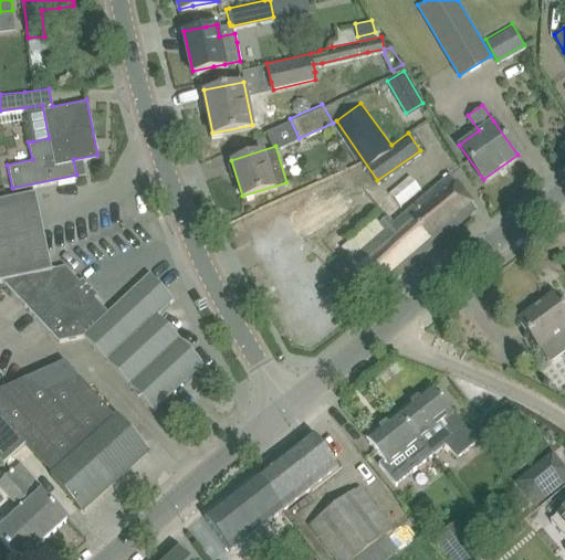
[(379,289),(475,205),(447,173),(389,223),(383,217),(378,220),(374,214),(341,244),(352,256),(351,257),(379,289)]
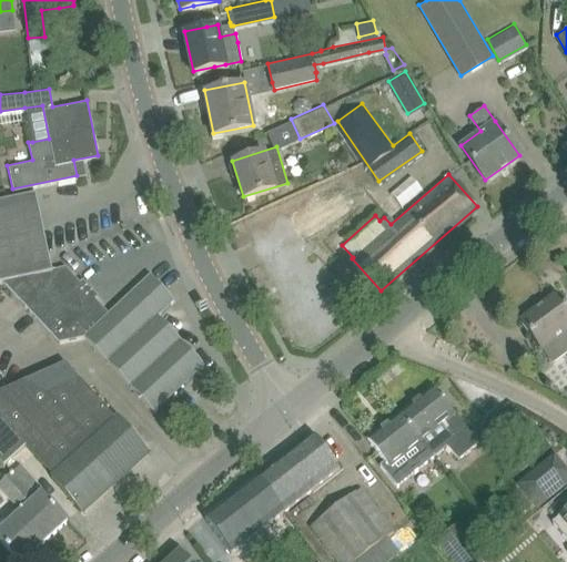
[(396,202),(421,188),(413,174),(388,186),(396,202)]
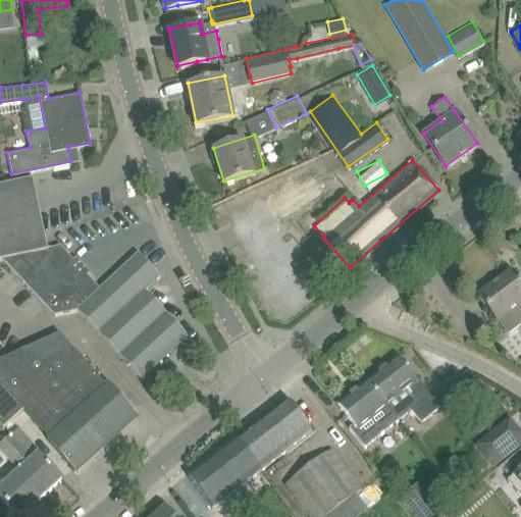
[(316,169),(307,173),(314,190),(323,186),(316,169)]
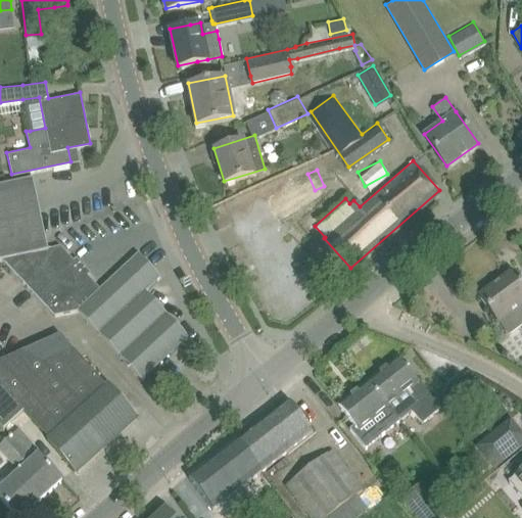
[(12,180),(0,182),(0,257),(2,257),(54,314),(77,308),(141,377),(187,334),(144,288),(159,275),(137,250),(99,286),(95,281),(87,272),(73,257),(59,243),(47,246),(47,245),(45,246),(30,178),(33,178),(32,176),(12,180)]
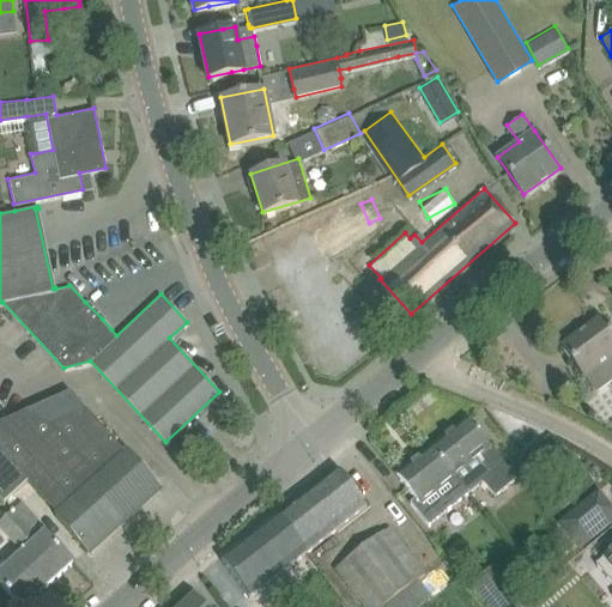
[(343,212),(323,220),(332,241),(352,231),(343,212)]
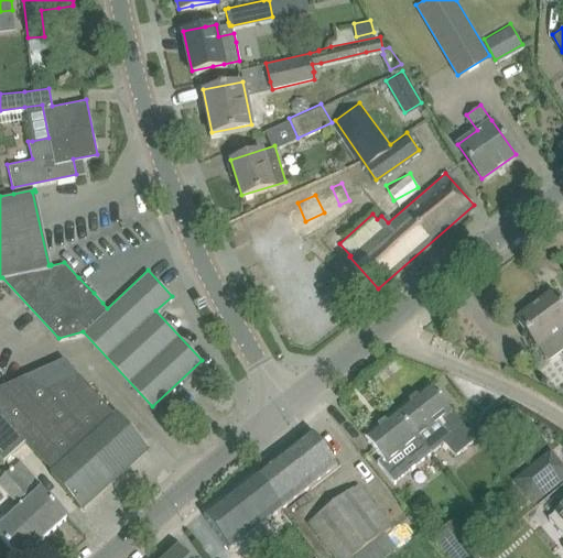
[(562,305),(551,290),(516,316),(537,343),(538,342),(549,357),(562,346),(562,305)]
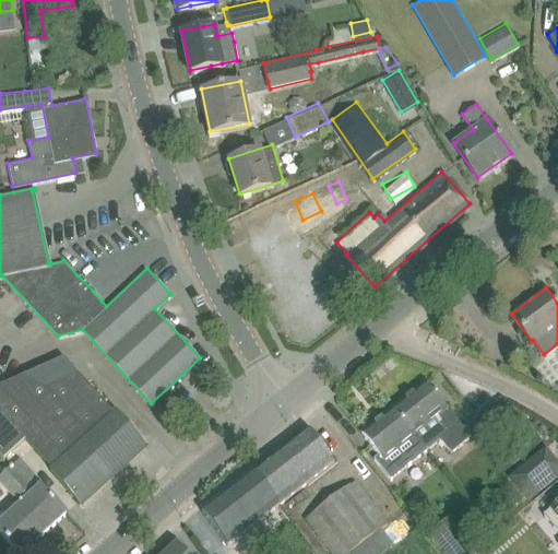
[(9,379),(0,384),(0,405),(26,435),(25,436),(51,466),(49,467),(79,499),(83,504),(147,446),(143,440),(142,439),(129,425),(129,424),(99,391),(98,392),(64,355),(9,379)]
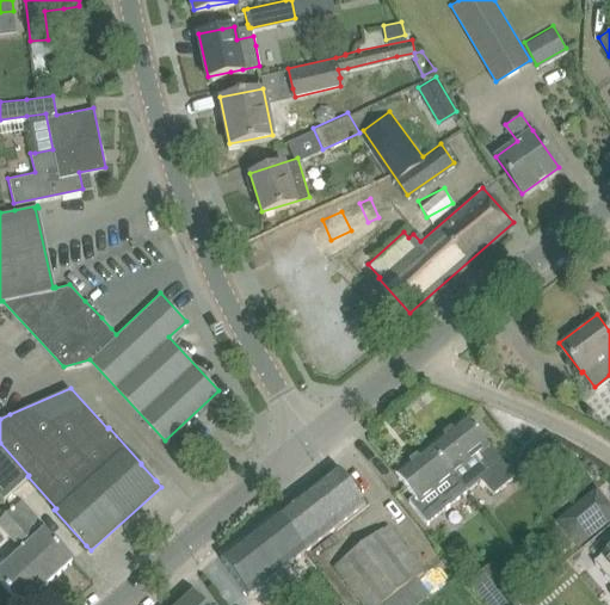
[(480,476),(493,491),(513,474),(466,414),(430,442),(466,487),(480,476)]
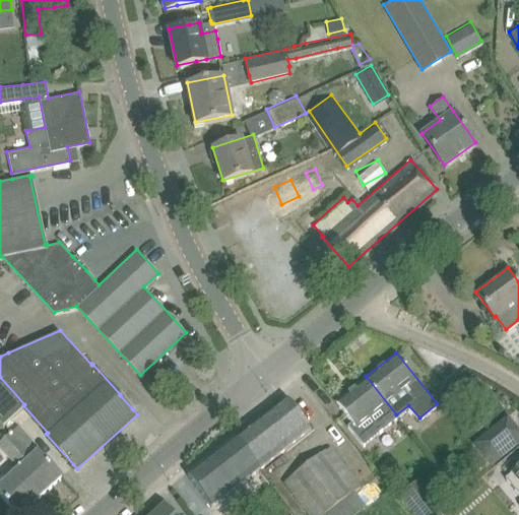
[(384,425),(396,414),(366,376),(335,400),(351,421),(347,424),(363,442),(384,425)]
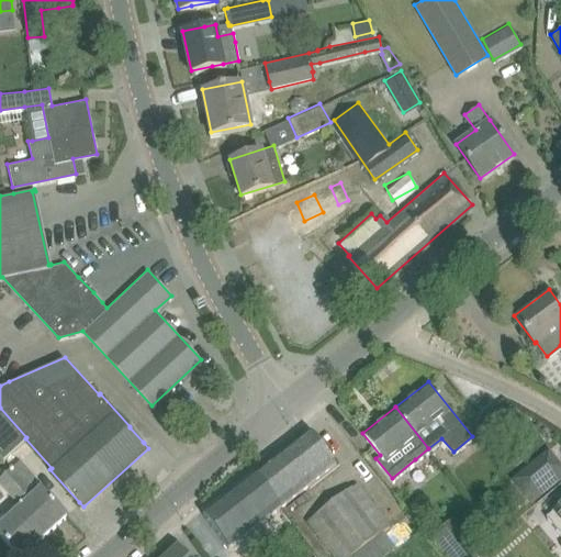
[(0,455),(3,459),(25,438),(26,437),(0,408),(0,455)]
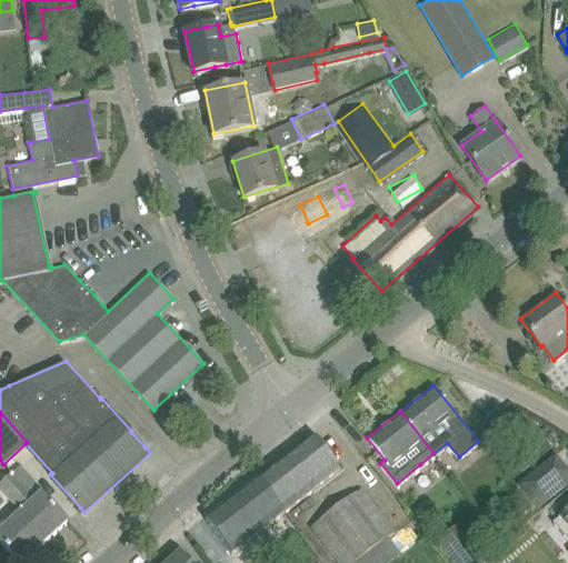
[(312,433),(257,476),(284,510),(339,466),(312,433)]
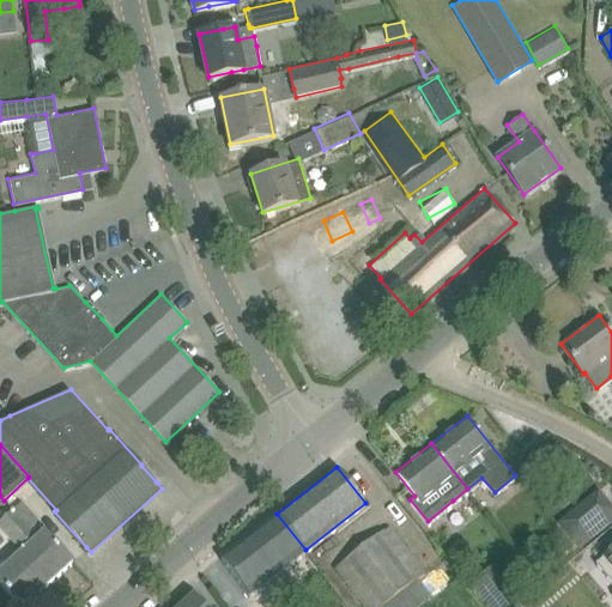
[(592,495),(568,514),(582,533),(570,542),(575,548),(587,538),(611,517),(611,516),(611,507),(598,490),(592,495)]
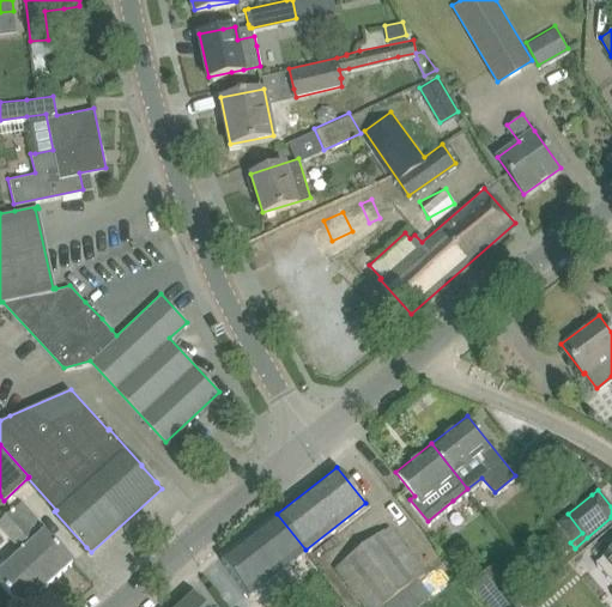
[(38,534),(29,523),(37,516),(22,499),(0,517),(0,523),(22,548),(0,566),(0,581),(22,606),(72,560),(44,529),(38,534)]
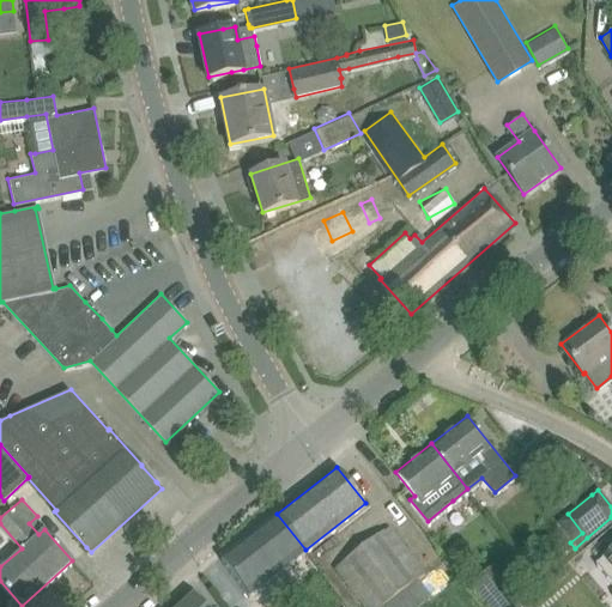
[(220,557),(248,593),(306,550),(277,514),(220,557)]
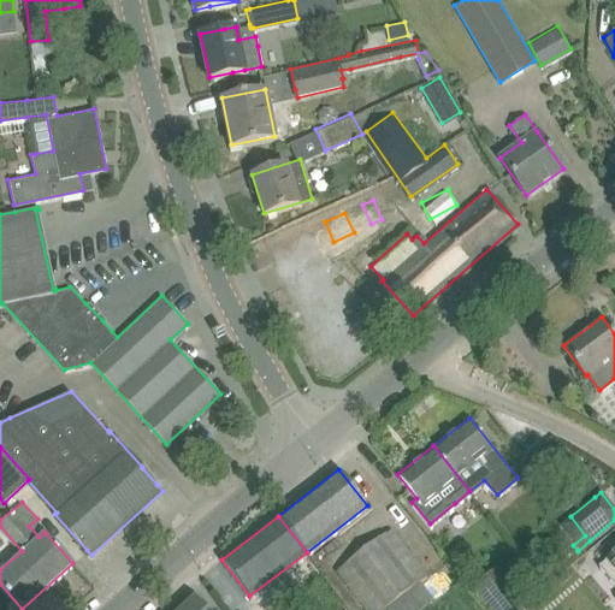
[(367,609),(413,609),(433,594),(420,578),(426,574),(390,527),(336,568),(367,609)]
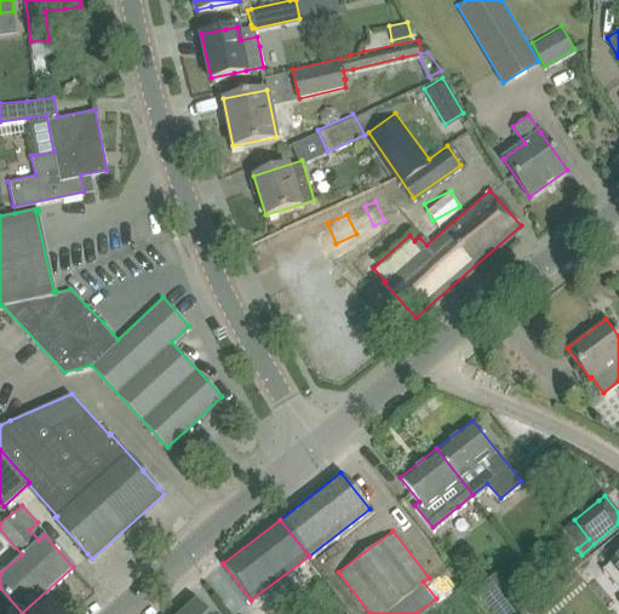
[(618,552),(602,568),(618,587),(618,598),(618,552)]
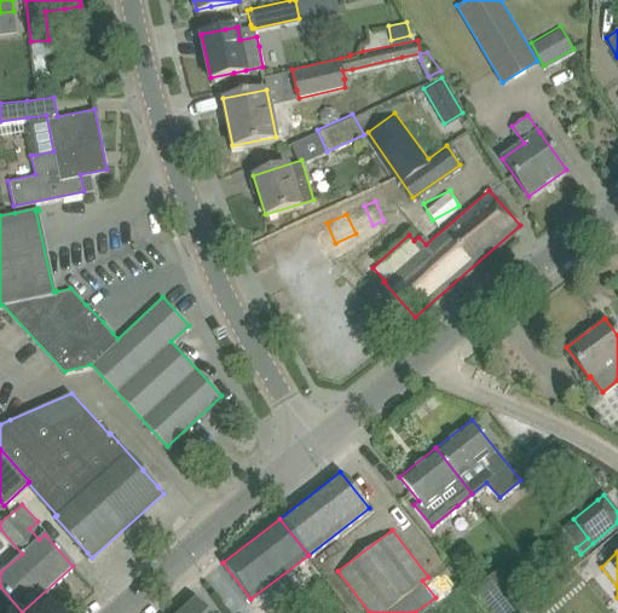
[(498,566),(475,583),(498,612),(510,612),(519,607),(526,601),(498,566)]
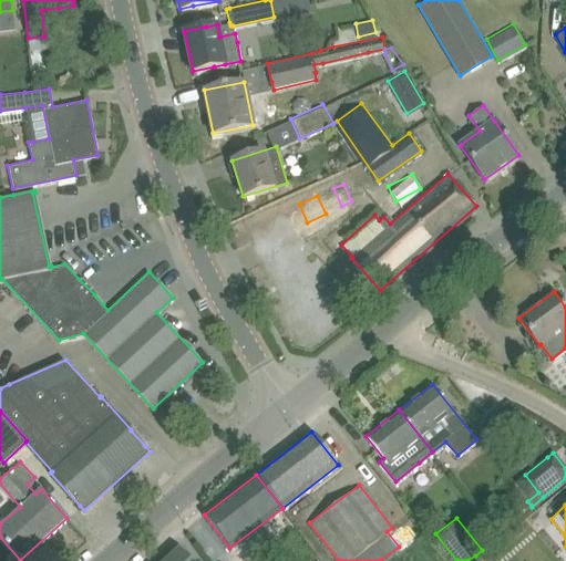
[(188,560),(178,550),(165,560),(163,560),(162,559),(158,560),(188,560)]
